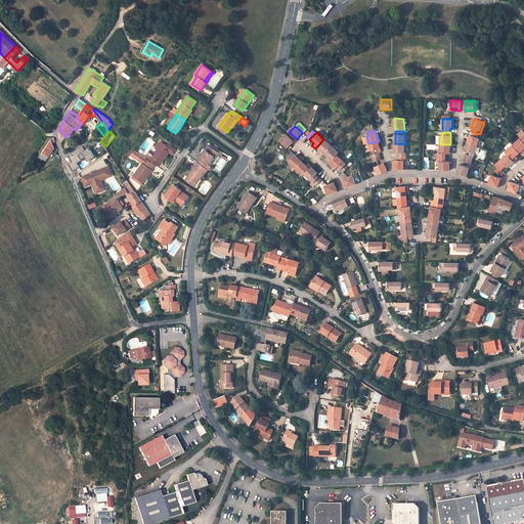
[(478,145),(480,138),(479,138),(480,134),(472,132),(471,135),(468,142),(478,145)]
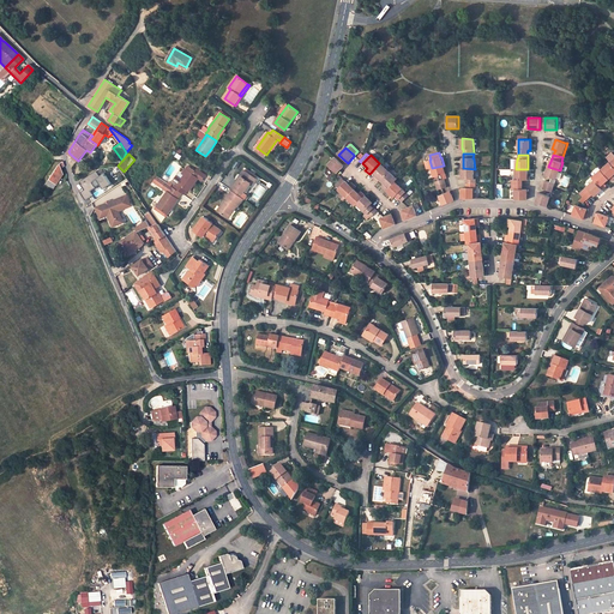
[(336,157),(329,166),(337,174),(344,166),(336,157)]
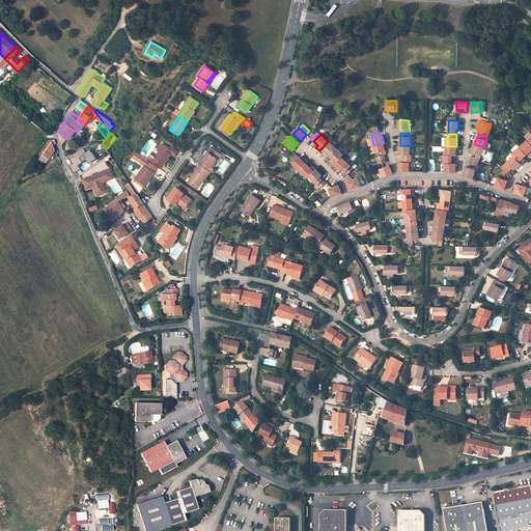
[(50,142),(39,159),(46,163),(54,150),(52,145),(55,143),(54,140),(50,142)]
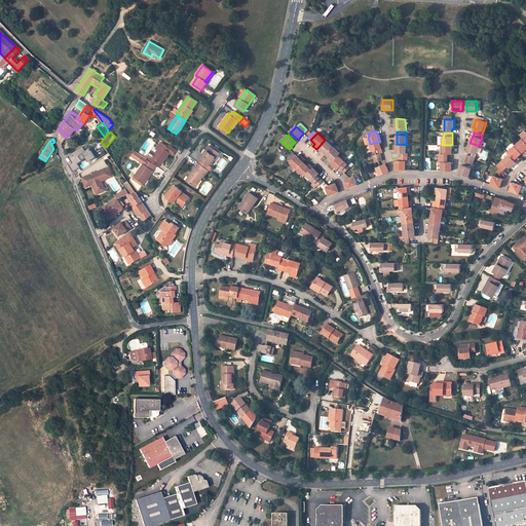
[(524,155),(525,153),(525,150),(525,149),(525,141),(523,139),(516,146),(522,153),(524,155)]
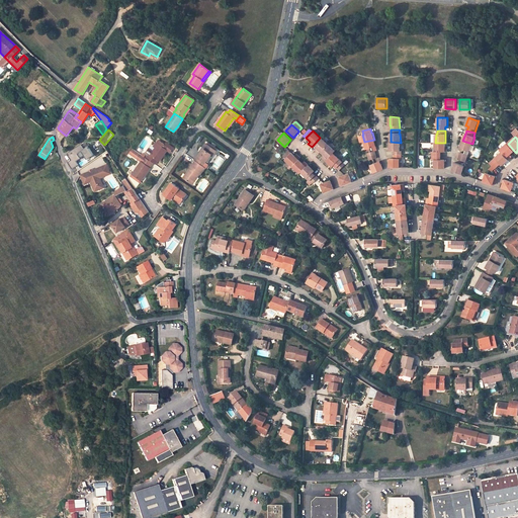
[(317,149),(318,150),(316,152),(319,154),(320,153),(328,145),(320,138),(313,146),(317,149)]
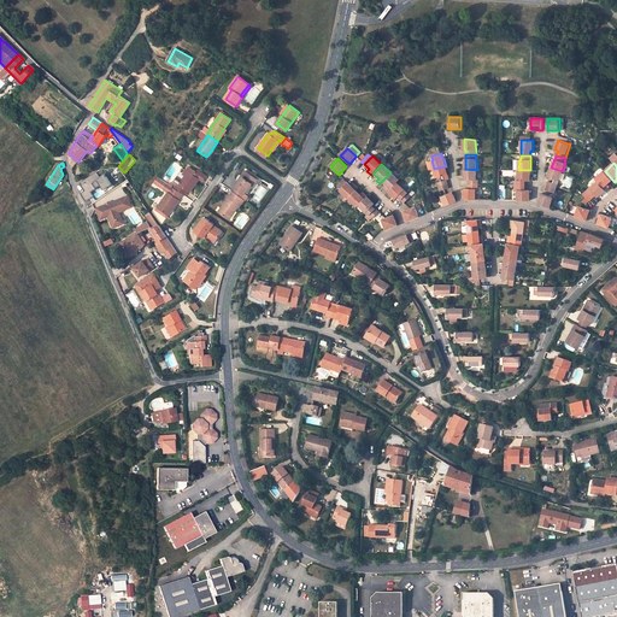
[(197,171),(188,166),(186,170),(188,171),(182,180),(177,176),(175,181),(177,183),(175,188),(182,193),(184,195),(188,191),(189,192),(198,178),(197,177),(199,174),(197,171)]
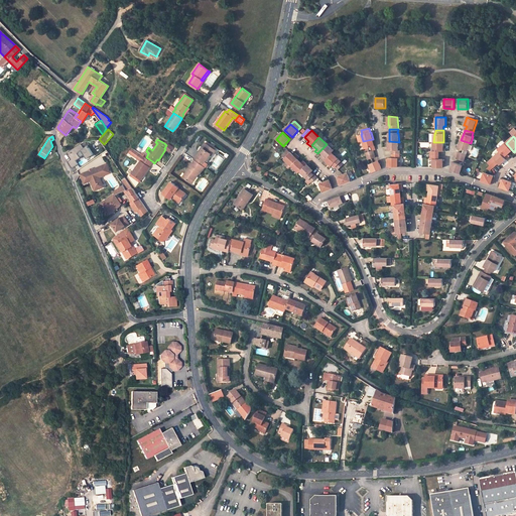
[(363,141),(365,149),(375,146),(373,139),(363,141)]
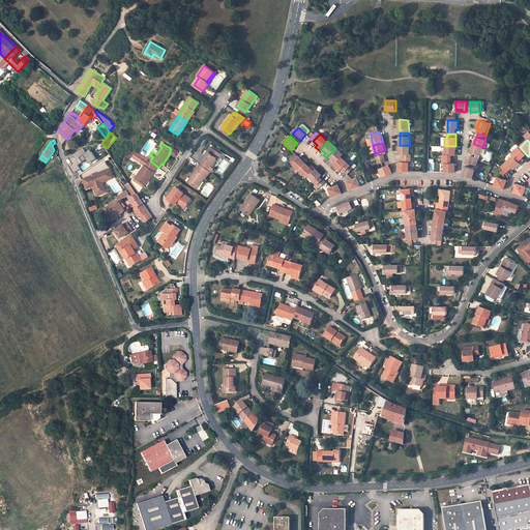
[(473,144),(471,151),(480,154),(483,147),(473,144)]
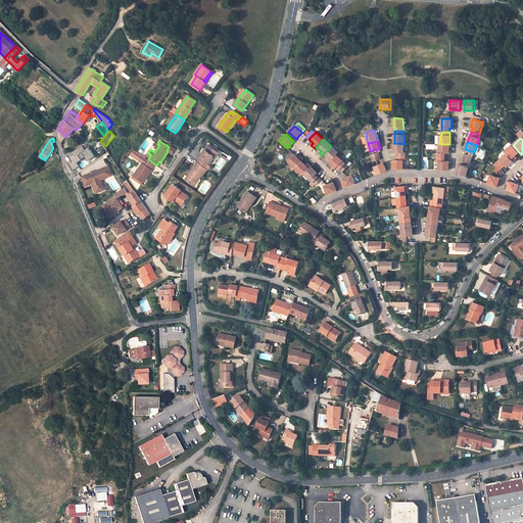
[(168,143),(167,145),(169,147),(167,150),(168,151),(171,153),(175,148),(168,143)]
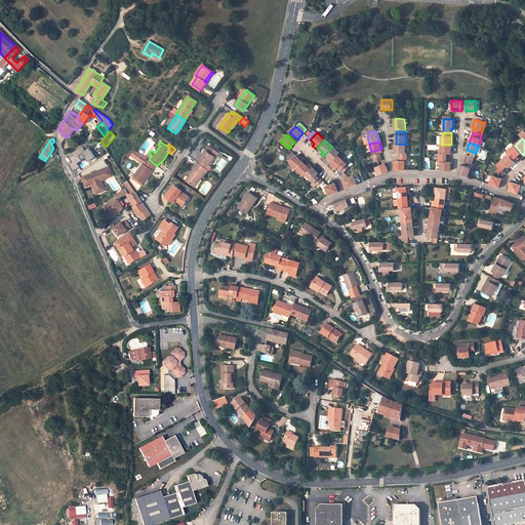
[(407,157),(407,153),(406,153),(406,145),(396,144),(395,154),(399,154),(399,157),(407,157)]
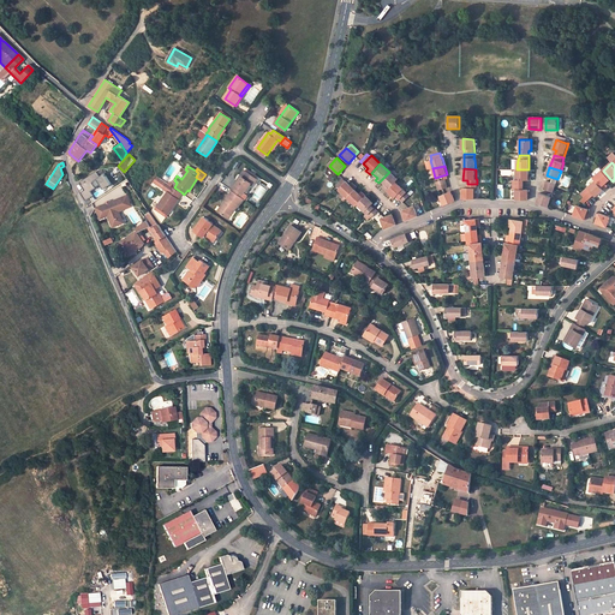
[(525,185),(525,180),(529,180),(529,169),(517,169),(517,180),(514,180),(514,185),(525,185)]
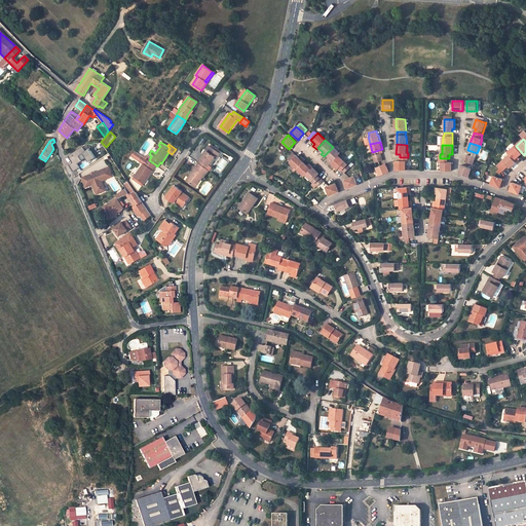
[(82,146),(69,155),(70,157),(69,157),(72,162),(69,164),(73,172),(80,167),(75,160),(80,157),(81,160),(85,157),(88,161),(96,157),(89,148),(85,150),(82,146)]
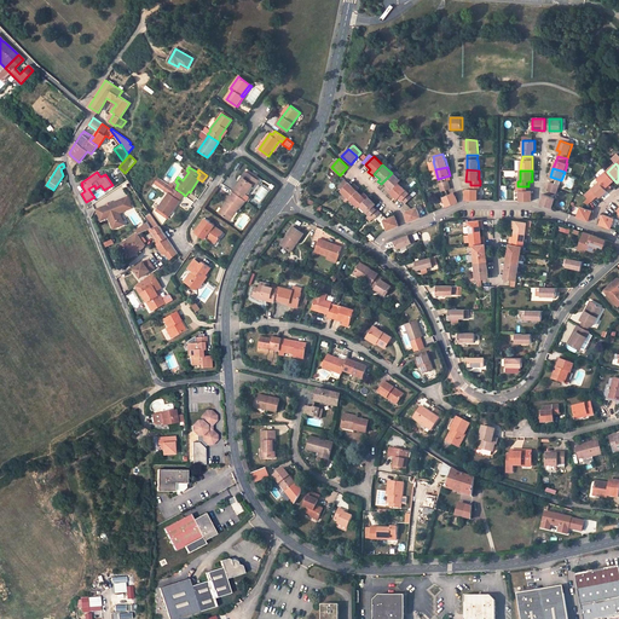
[(247,172),(243,177),(244,178),(254,184),(256,186),(260,181),(247,172)]
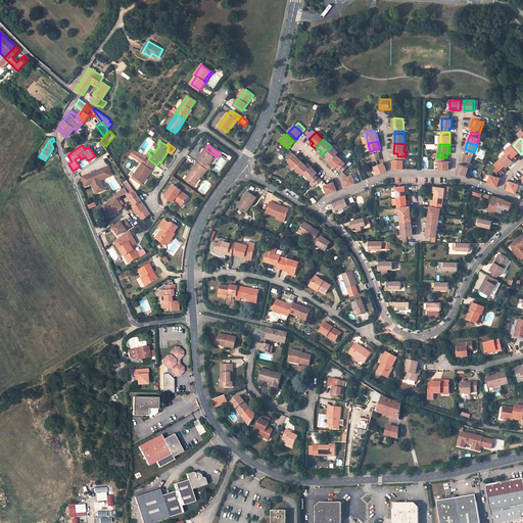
[(514,160),(517,158),(515,156),(516,155),(519,152),(513,145),(505,151),(507,153),(514,160)]
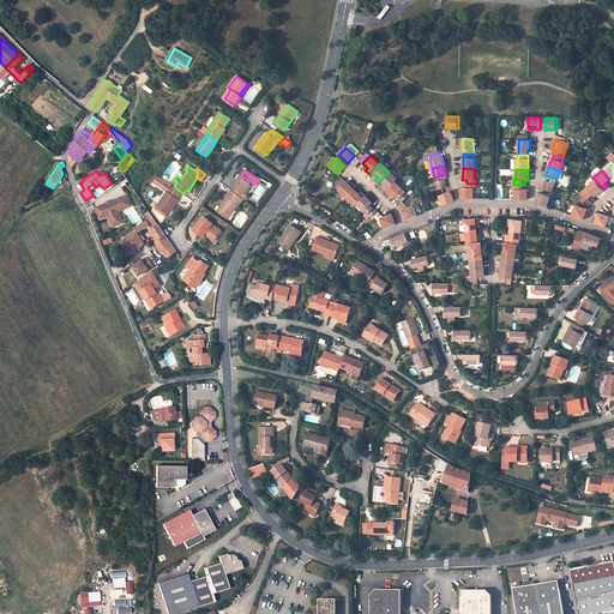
[(384,185),(385,186),(384,188),(386,191),(395,181),(397,180),(389,172),(379,181),(384,185)]
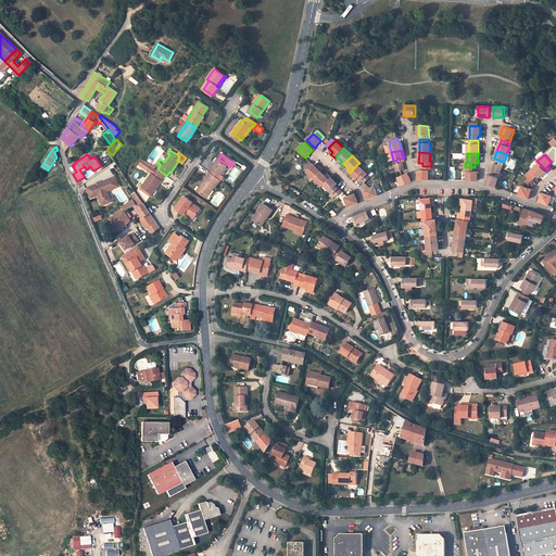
[(222,175),(228,165),(219,160),(216,164),(213,168),(212,167),(209,172),(211,173),(220,180),(223,181),(226,177),(222,175)]
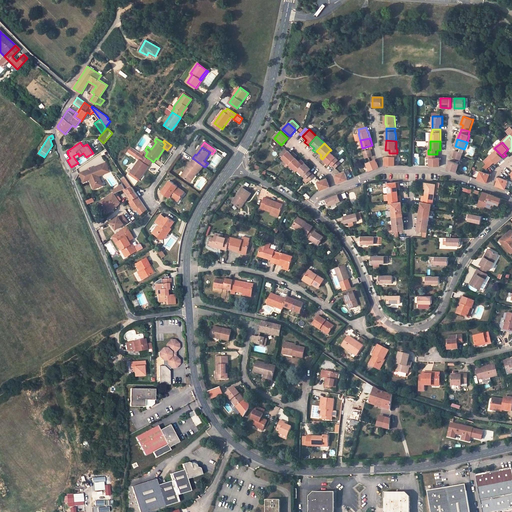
[(492,164),(495,162),(496,163),(503,157),(496,150),(487,158),(492,164)]
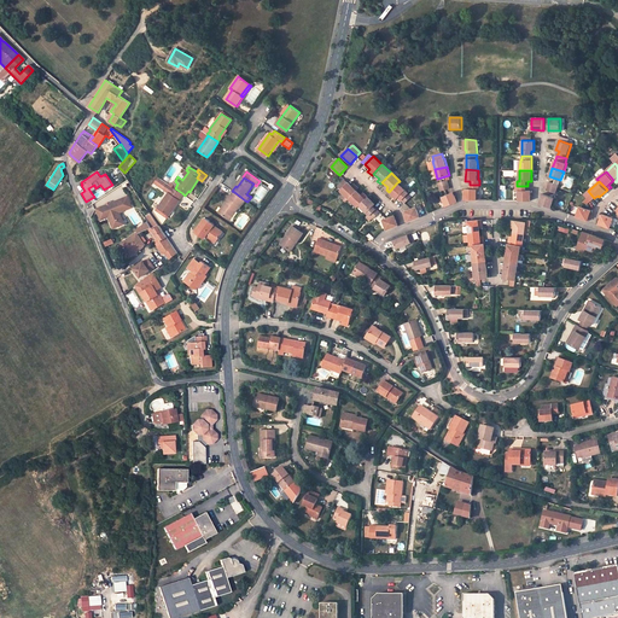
[(348,182),(342,190),(340,191),(349,199),(356,191),(359,188),(356,186),(354,188),(353,187),(348,182)]
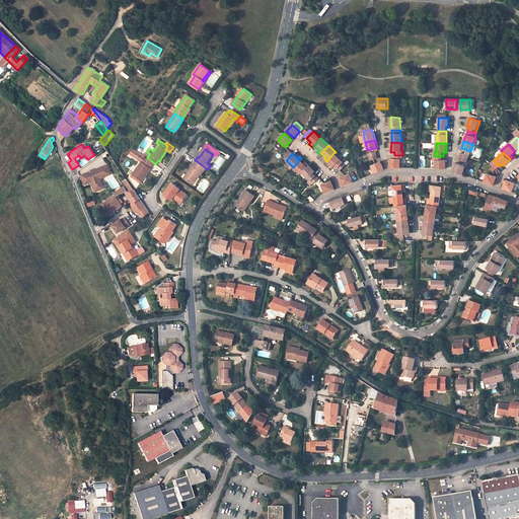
[(326,161),(332,167),(335,166),(338,168),(343,162),(334,153),(326,161)]
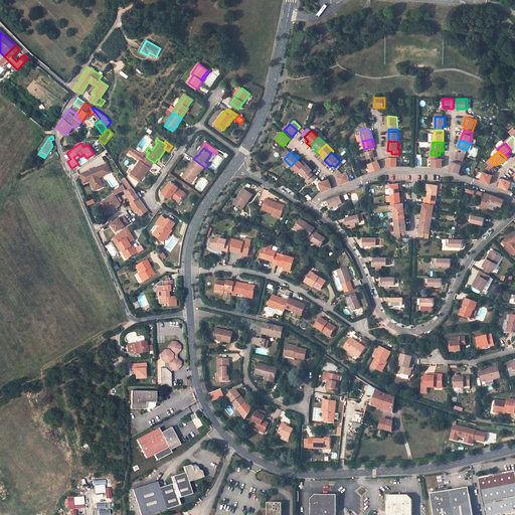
[(397,160),(397,158),(399,158),(399,154),(391,154),(391,158),(387,158),(387,166),(397,166),(397,160)]
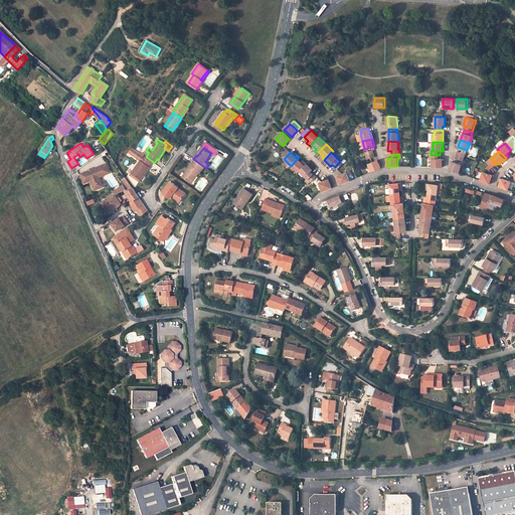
[(443,167),(443,158),(439,158),(440,155),(431,155),(431,158),(433,158),(433,167),(443,167)]
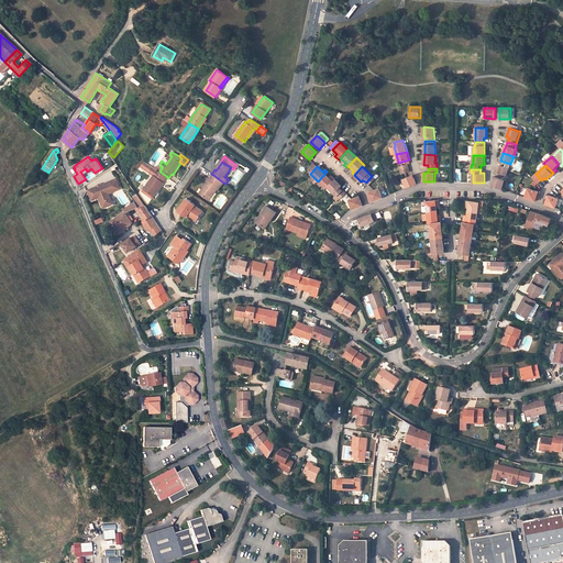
[(153,175),(143,189),(151,195),(155,189),(156,190),(163,181),(166,176),(159,172),(157,170),(154,175),(153,175)]
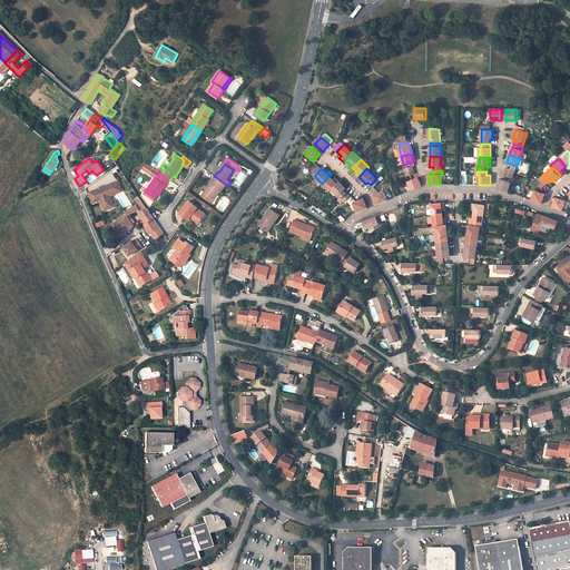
[(340,182),(336,178),(334,182),(333,180),(328,176),(322,184),(330,192),(340,182)]
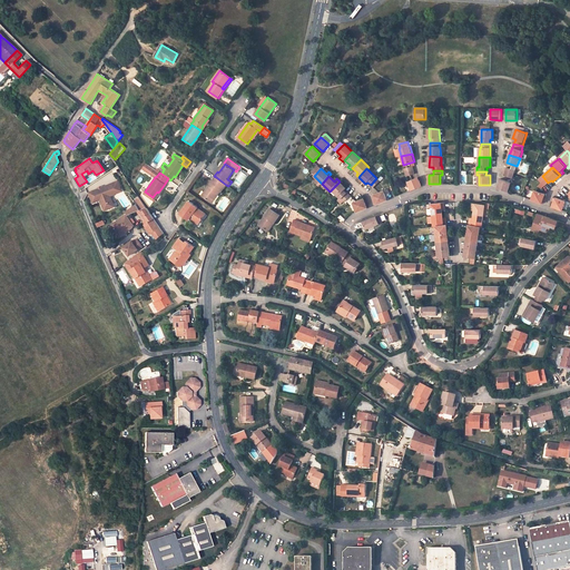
[(544,185),(548,183),(542,176),(539,179),(544,185)]
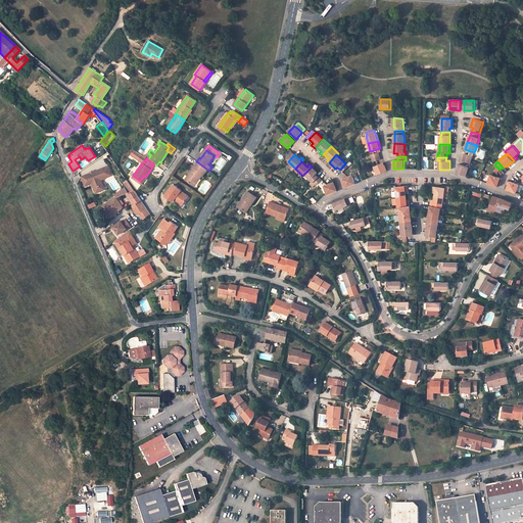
[(188,181),(194,186),(202,175),(203,176),(207,170),(198,162),(191,173),(193,174),(188,181)]
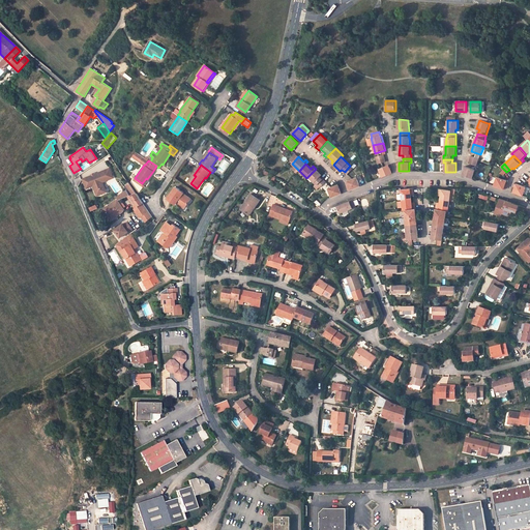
[(345,172),(347,175),(353,169),(350,166),(345,172)]
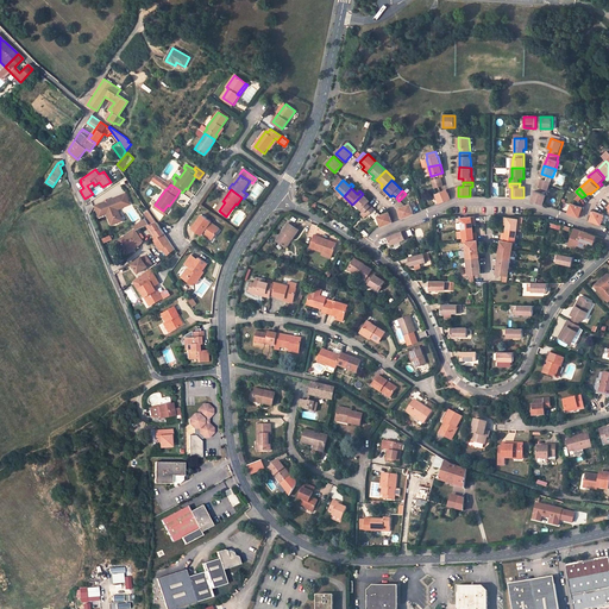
[(451,200),(447,190),(437,194),(440,203),(451,200)]
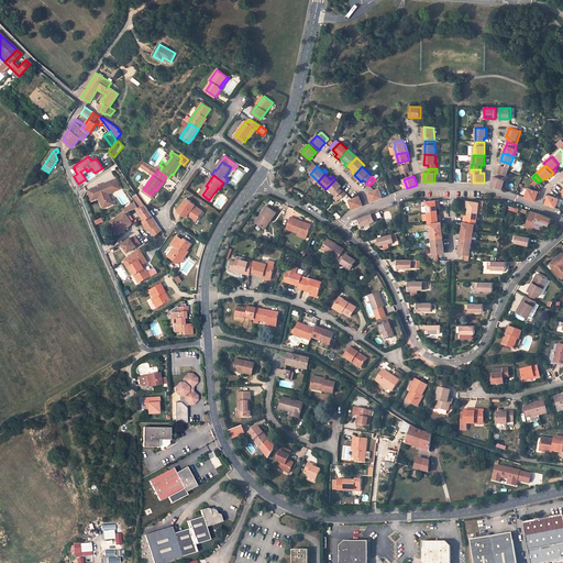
[(97,186),(88,190),(92,200),(99,197),(105,207),(111,203),(109,199),(111,197),(109,191),(120,186),(116,177),(99,185),(100,186),(98,187),(97,186)]
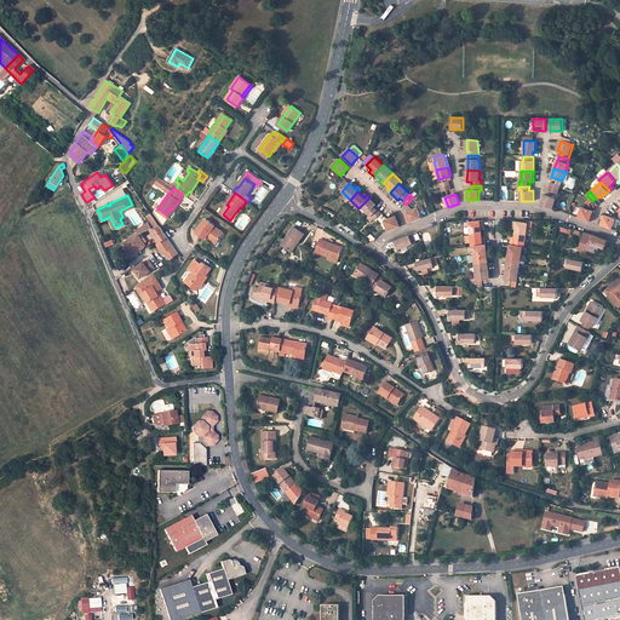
[(554,208),(557,199),(545,195),(541,204),(554,208)]
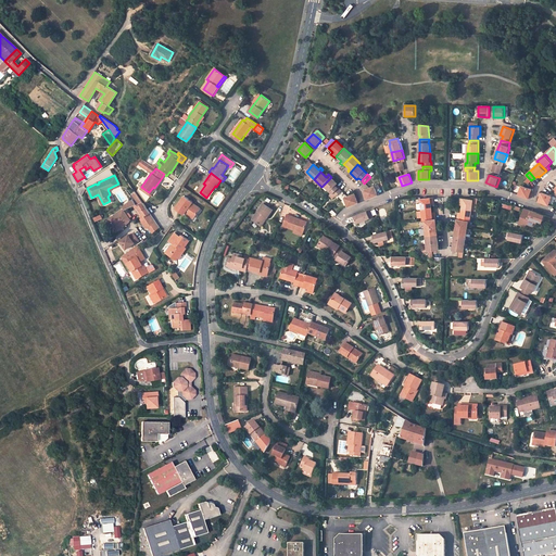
[(339,188),(337,186),(338,184),(331,177),(321,187),(328,193),(330,191),(333,194),(339,188)]
